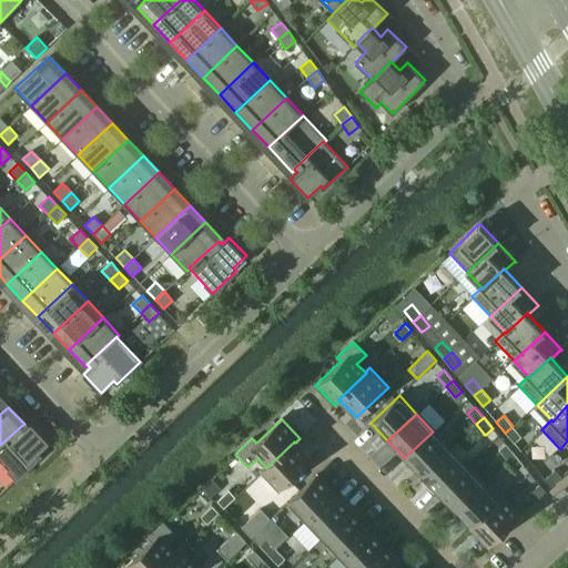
[(24,429),(21,426),(0,445),(0,462),(16,479),(39,457),(36,454),(49,442),(31,423),(24,429)]
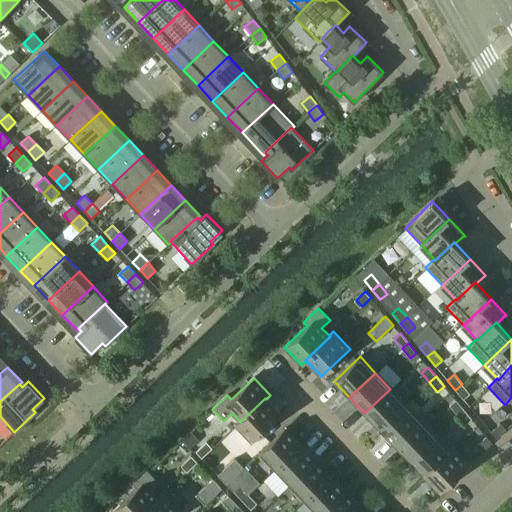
[(455,390),(463,399),(470,394),(462,384),(455,390)]
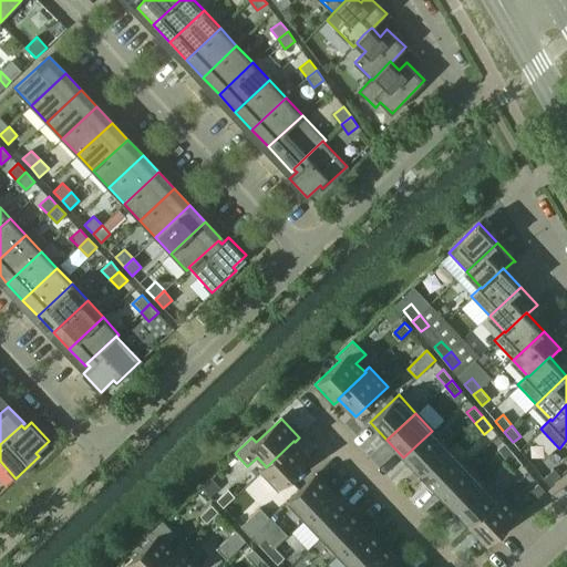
[(420,475),(449,447),(432,431),(403,457),(420,475)]
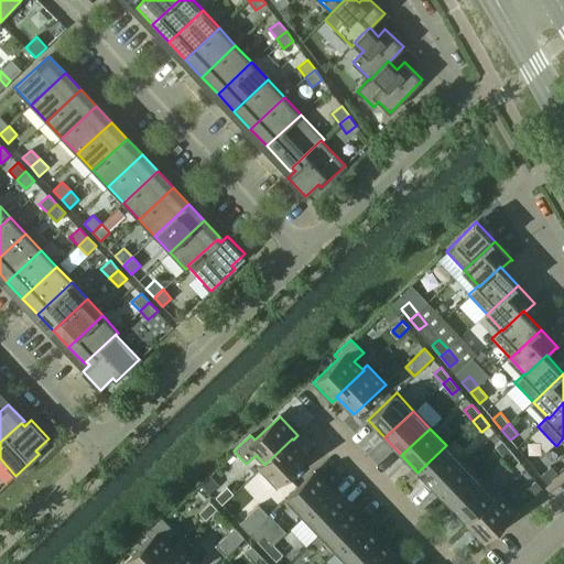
[(264,465),(263,463),(259,467),(277,487),(308,457),(293,440),(292,438),(264,465)]
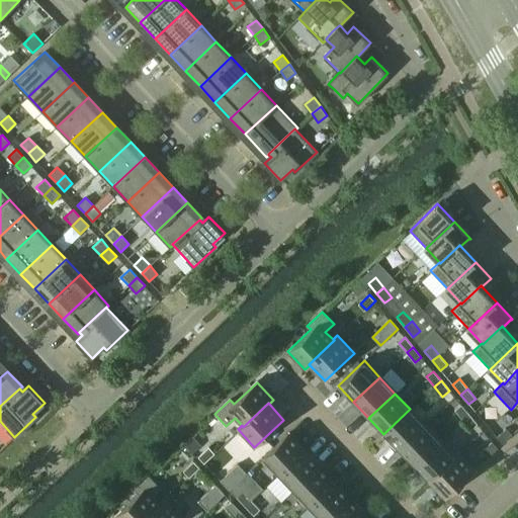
[(461,405),(454,410),(462,420),(469,415),(461,405)]
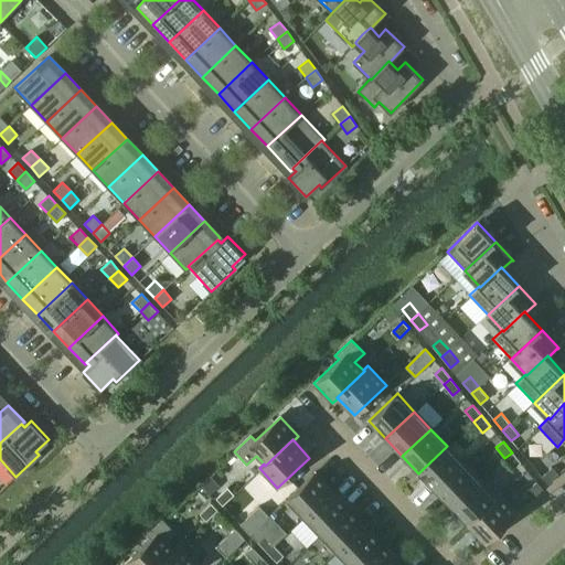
[(435,491),(464,464),(447,446),(418,473),(435,491)]
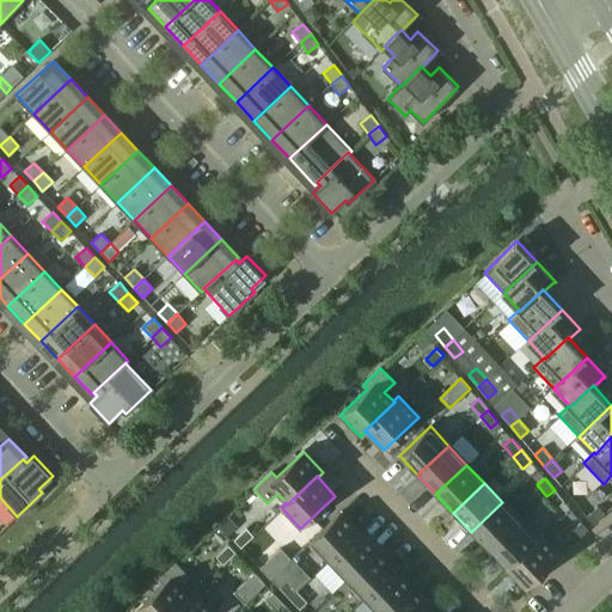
[(546,496),(556,508),(564,501),(555,490),(546,496)]
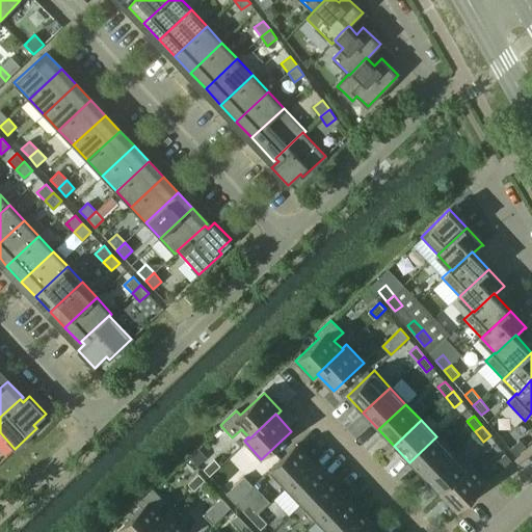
[(425,479),(452,453),(436,436),(409,462),(425,479)]
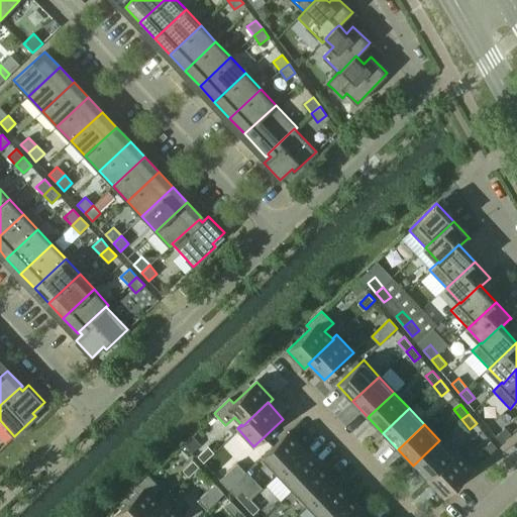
[(501,443),(511,434),(505,427),(495,436),(501,443)]
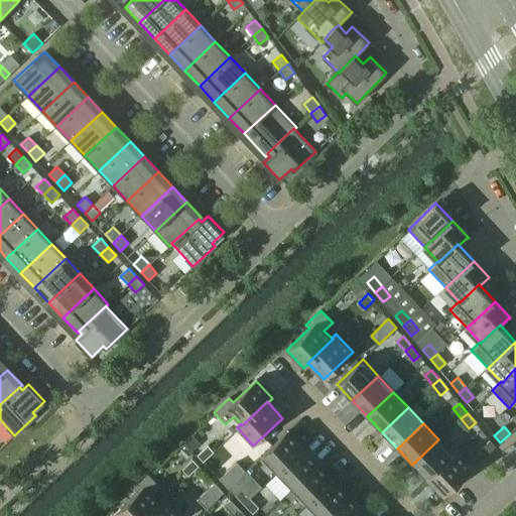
[(287,431),(261,457),(276,473),(302,447),(287,431)]
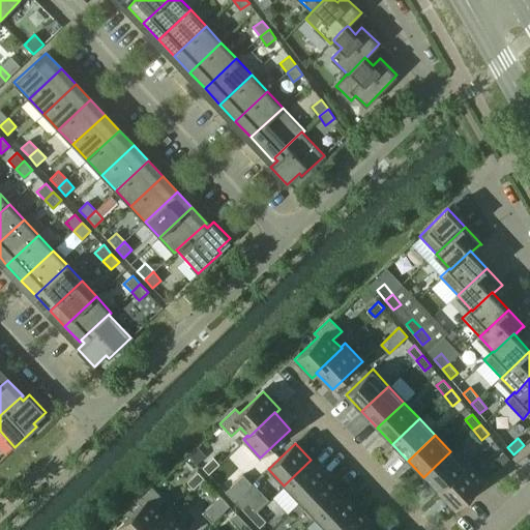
[(466,468),(465,466),(450,451),(423,477),(439,494),(466,468)]
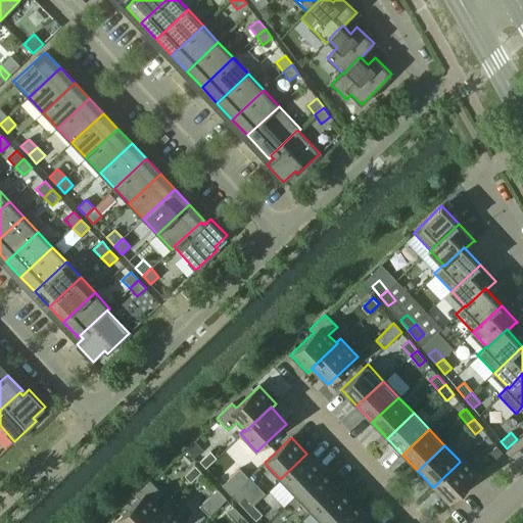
[(492,462),(503,453),(496,446),(486,456),(492,462)]
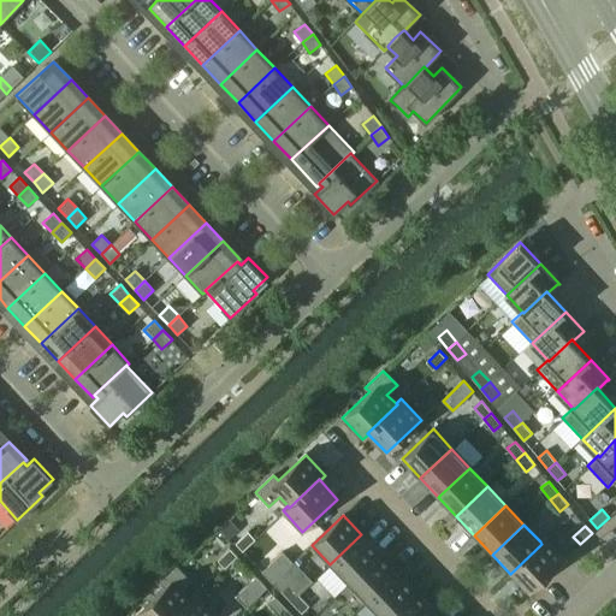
[(247,533),(236,544),(243,551),(254,542),(247,533)]
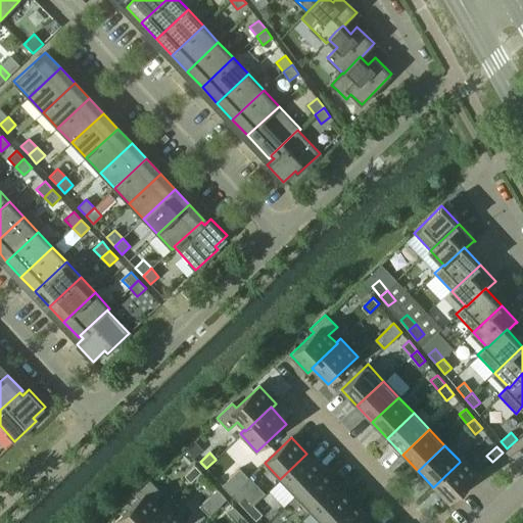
[(295,495),(322,470),(306,454),(280,479),(295,495)]
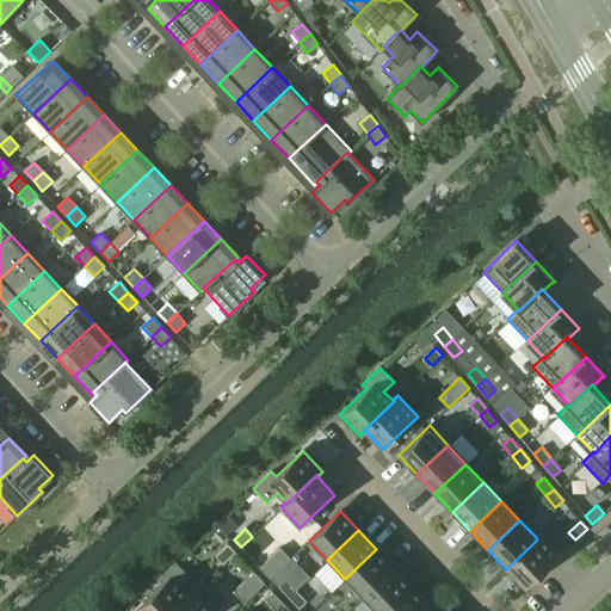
[(560,555),(539,534),(536,537),(537,539),(506,569),(525,588),(560,555)]
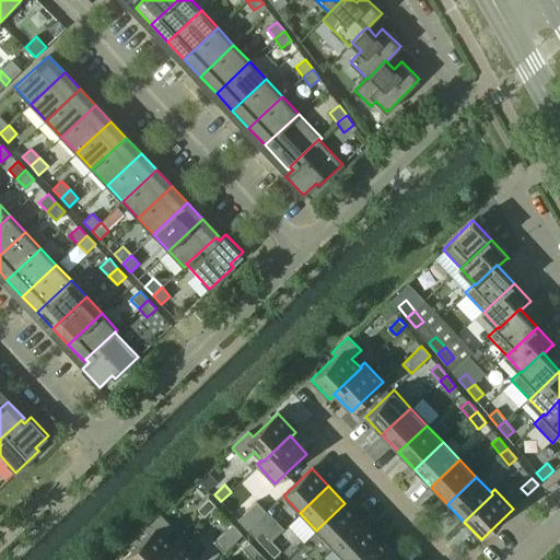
[(216,506),(209,499),(199,509),(206,515),(216,506)]
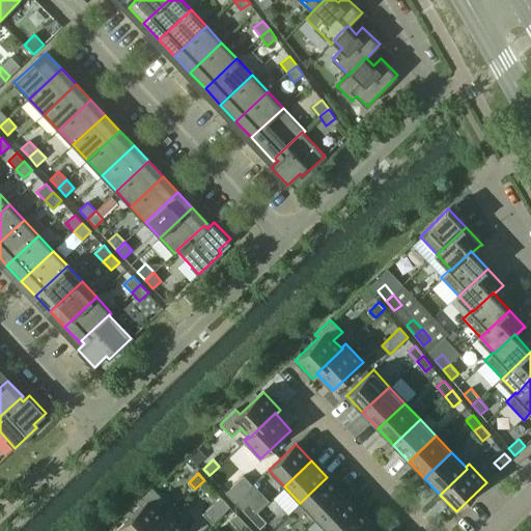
[(226,493),(234,502),(252,485),(244,476),(226,493)]
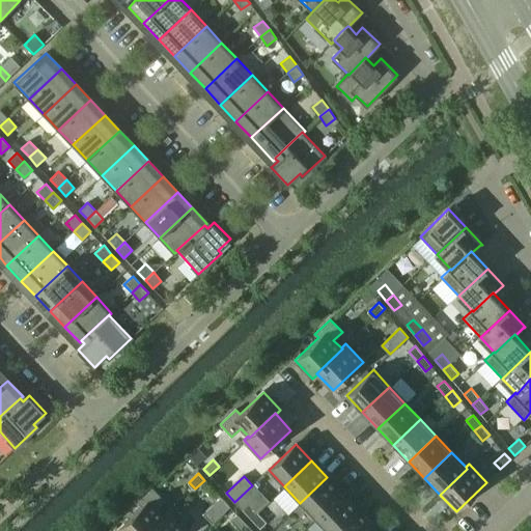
[(315,520),(342,494),(327,477),(300,503),(315,520)]
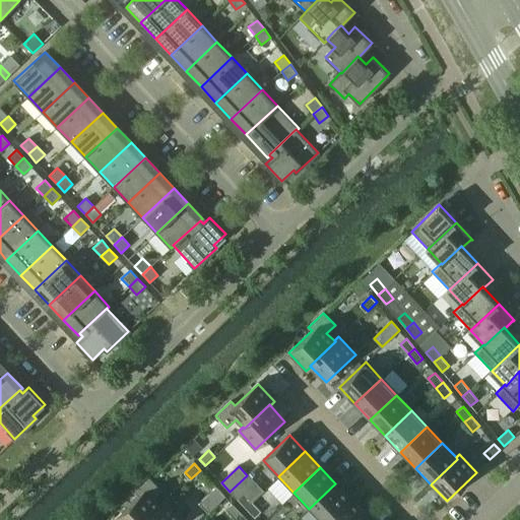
[(134,493),(138,496),(115,518),(117,519),(146,519),(160,507),(159,506),(152,499),(161,491),(149,477),(134,493)]
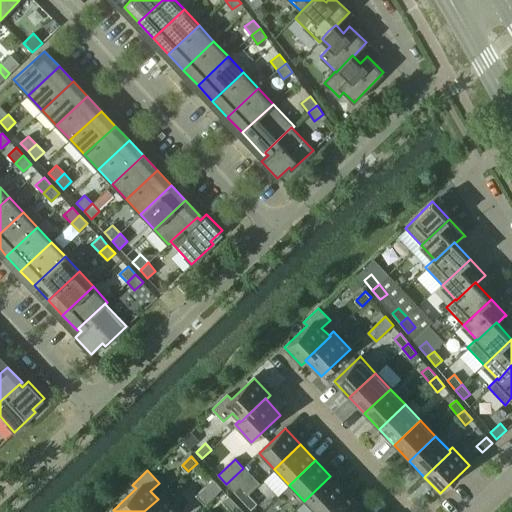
[(323,511),(345,492),(343,489),(330,476),(304,501),(315,511),(323,511)]
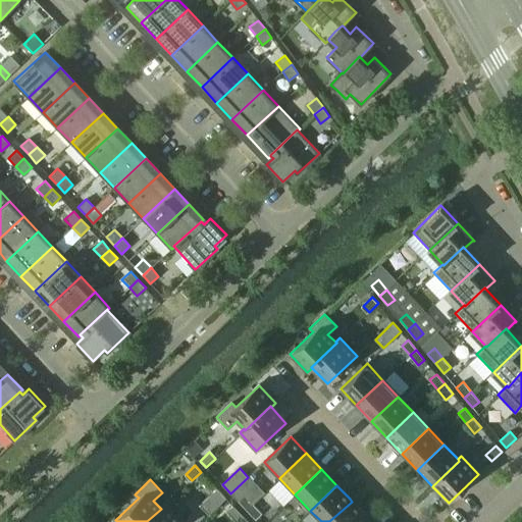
[(208,515),(226,498),(217,489),(200,506),(208,515)]
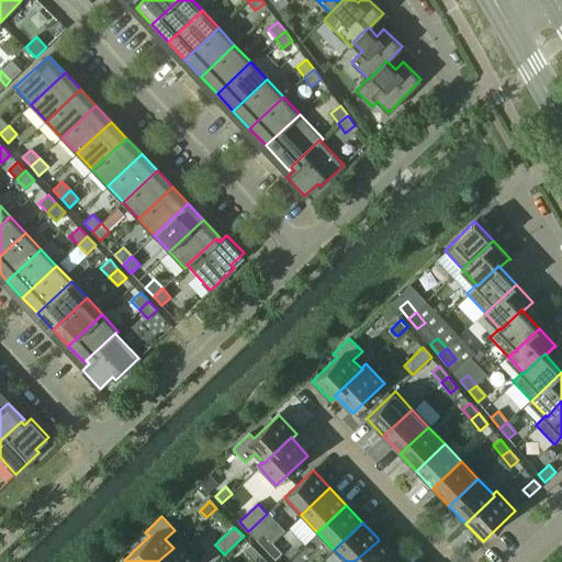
[(272,543),(262,532),(256,539),(266,550),(272,543)]
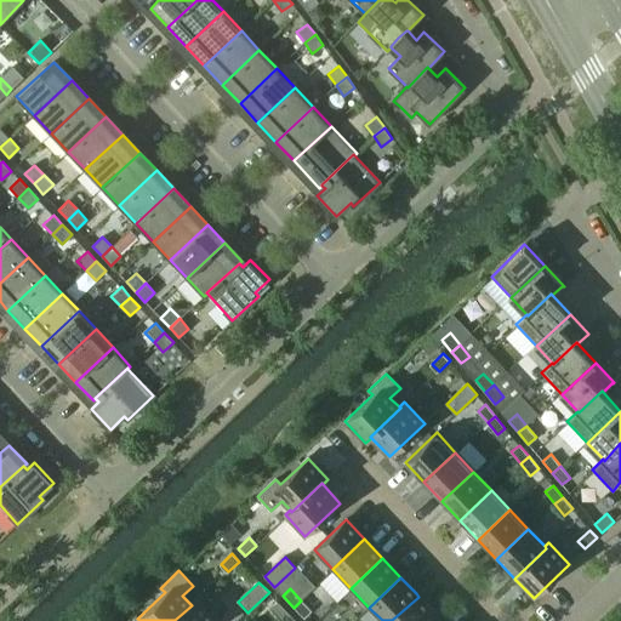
[(431,620),(437,615),(419,597),(392,620),(431,620)]
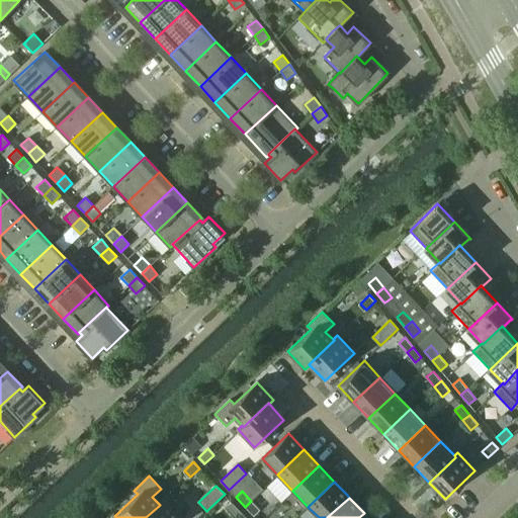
[(146,517),(179,517),(180,517),(164,500),(159,504),(160,505),(146,517)]
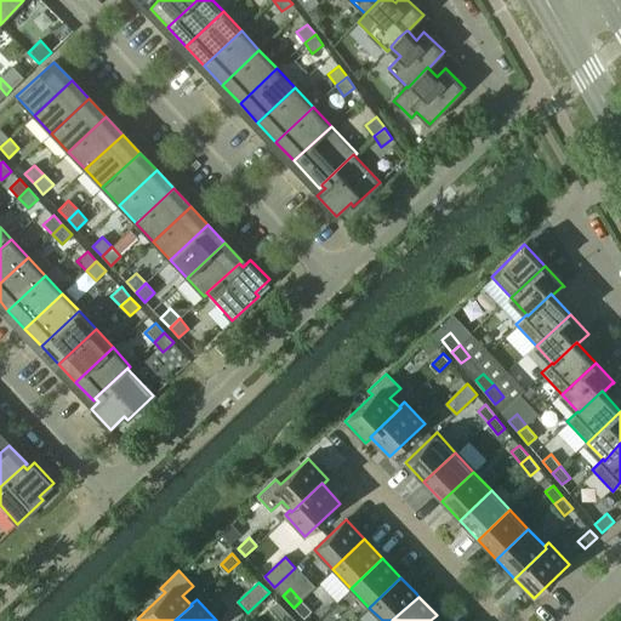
[(294,608),(303,619),(312,611),(301,600),(294,608)]
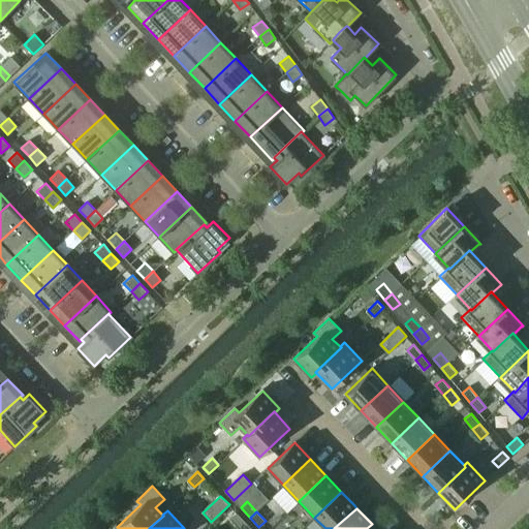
[(237,512),(229,519),(239,528),(245,522),(237,512)]
